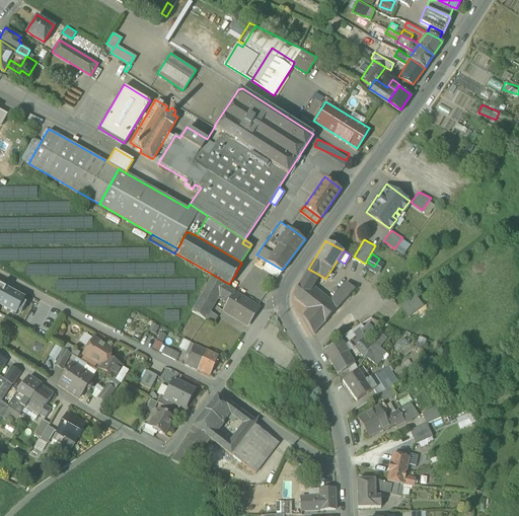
[(308,269),(303,277),(313,284),(319,275),(308,269)]
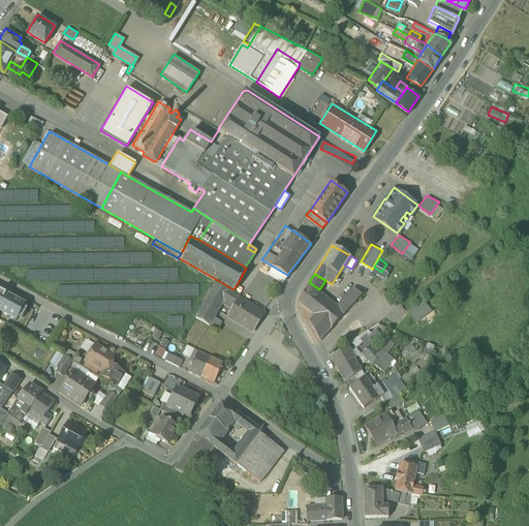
[(214,315),(223,299),(229,288),(216,280),(195,315),(209,323),(214,315)]
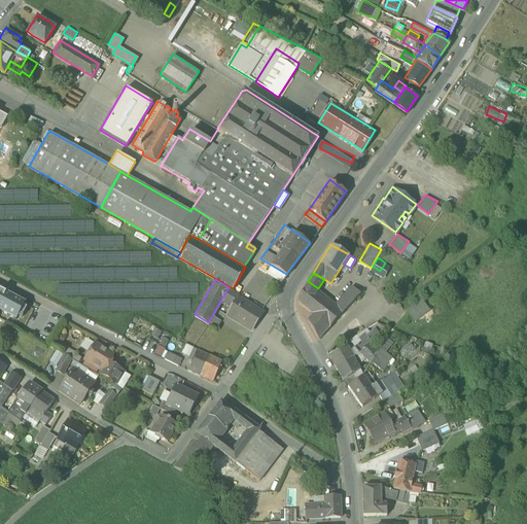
[(318,338),(342,312),(335,307),(316,291),(318,288),(308,281),(297,298),(299,300),(300,302),(313,312),(308,318),(318,338)]
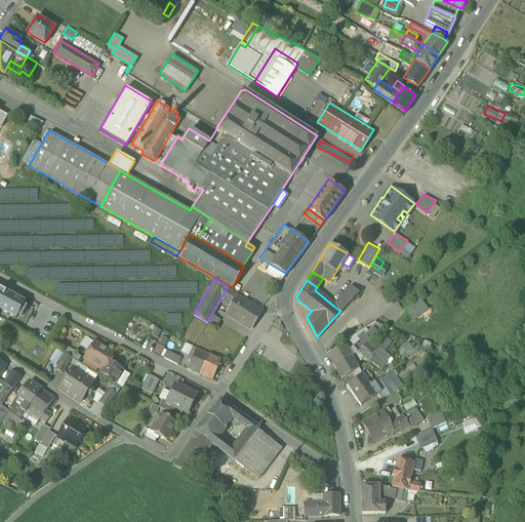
[(352,285),(333,306),(340,311),(359,291),(352,285)]
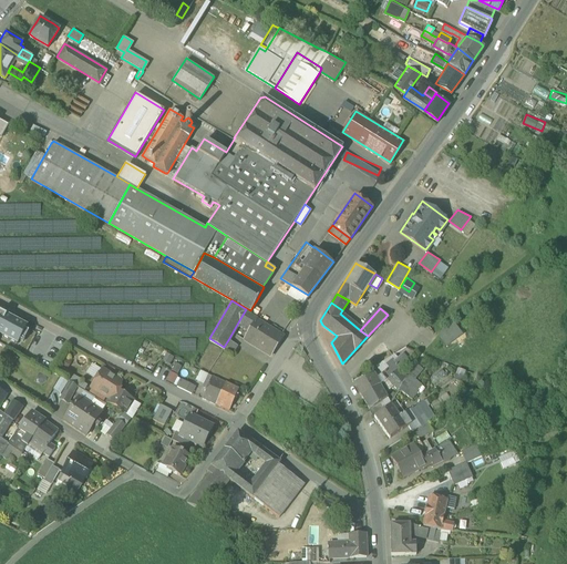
[(27,324),(0,309),(0,331),(17,340),(27,324)]
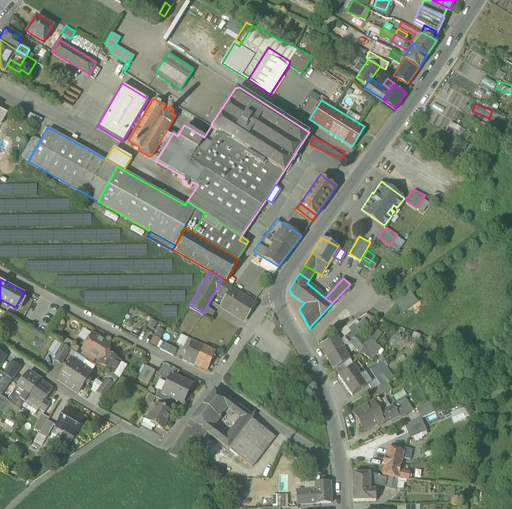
[(232,285),(222,279),(216,289),(226,295),(231,286),(232,287),(232,285)]
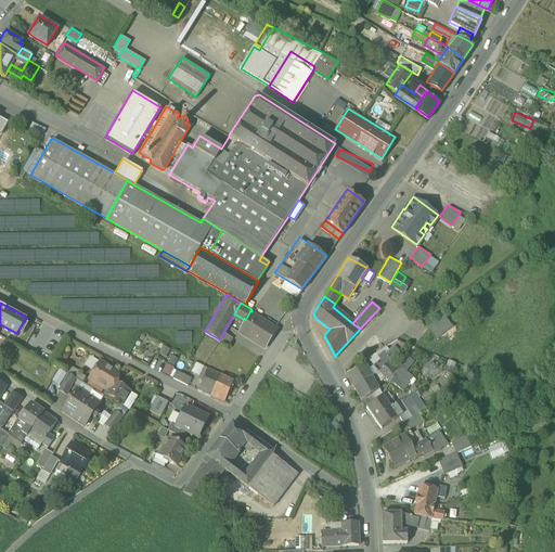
[(239,330),(265,346),(278,326),(252,311),(250,310),(245,320),(239,330)]
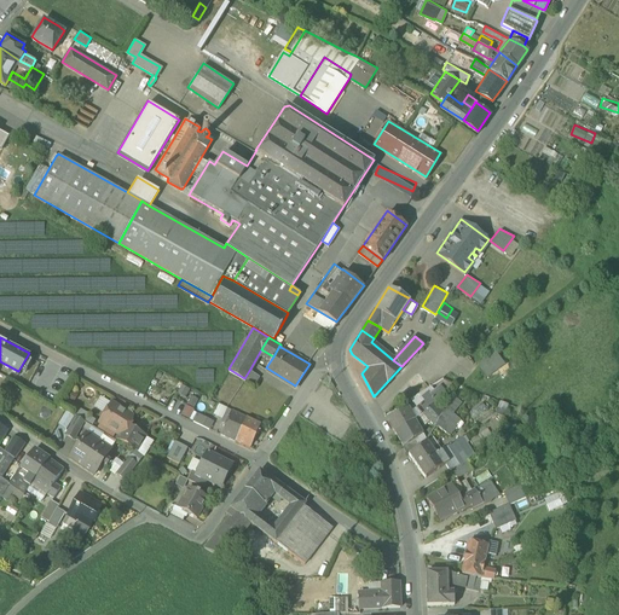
[(478,361),(486,373),(504,361),(495,349),(478,361)]
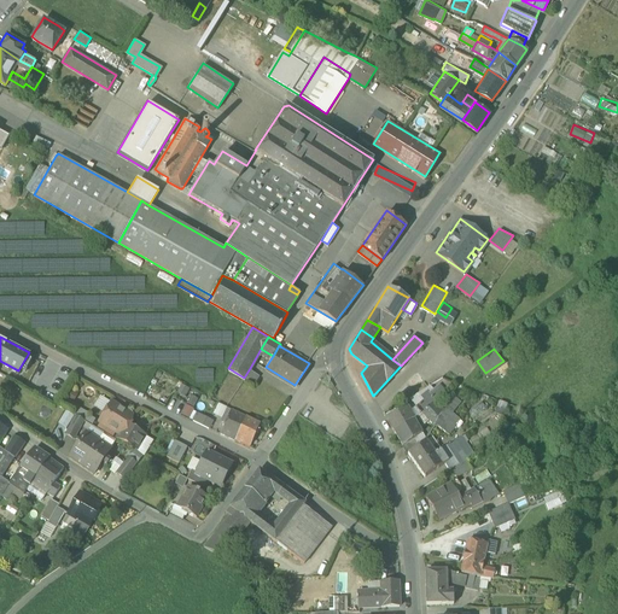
[(250,368),(244,378),(254,384),(260,374),(250,368)]
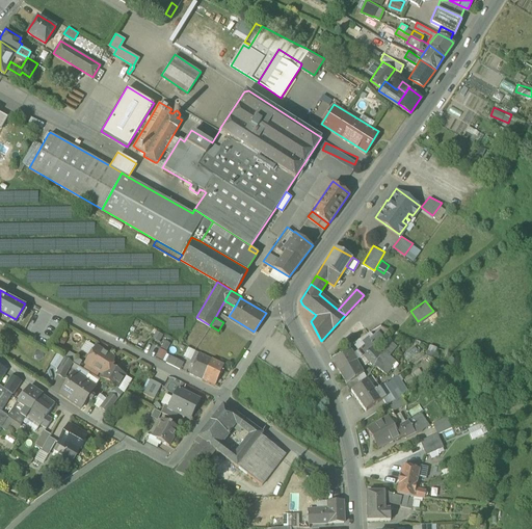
[(9,327),(3,335),(10,340),(17,334),(9,327)]
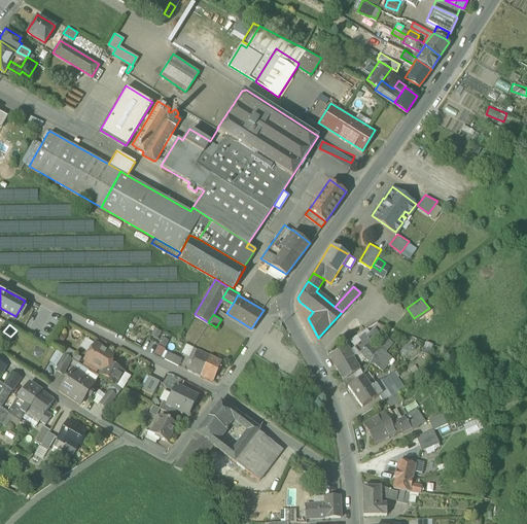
[(350,338),(355,345),(361,340),(359,337),(364,333),(366,335),(369,332),(372,329),(377,335),(380,332),(375,325),(370,329),(367,327),(350,338)]
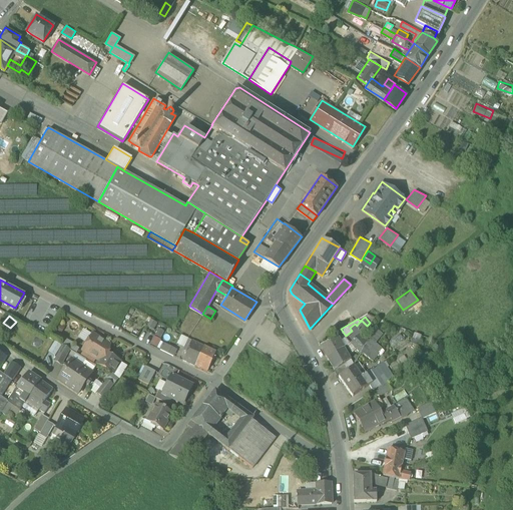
[(357,326),(362,331),(367,326),(362,321),(359,323),(357,326)]
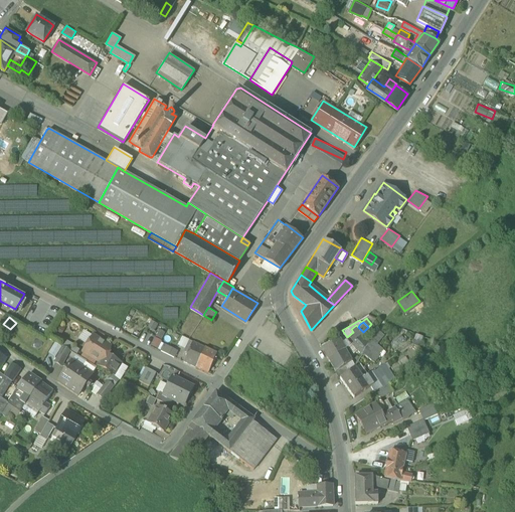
[(347,337),(342,342),(345,348),(351,342),(362,332),(363,332),(358,327),(356,325),(351,329),(353,332),(347,337)]
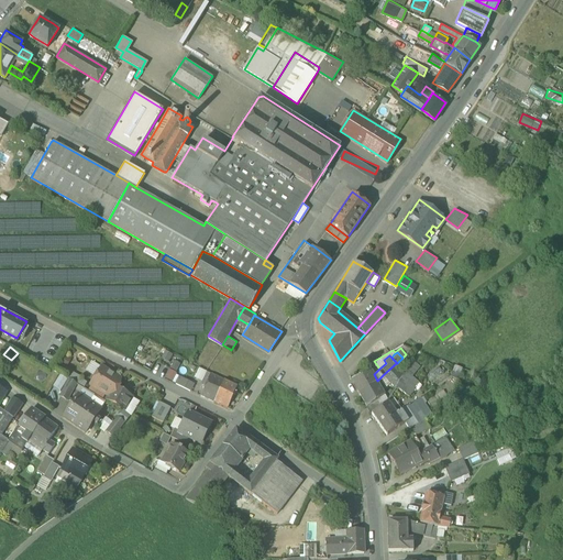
[(85,368),(96,374),(101,365),(91,358),(85,368)]
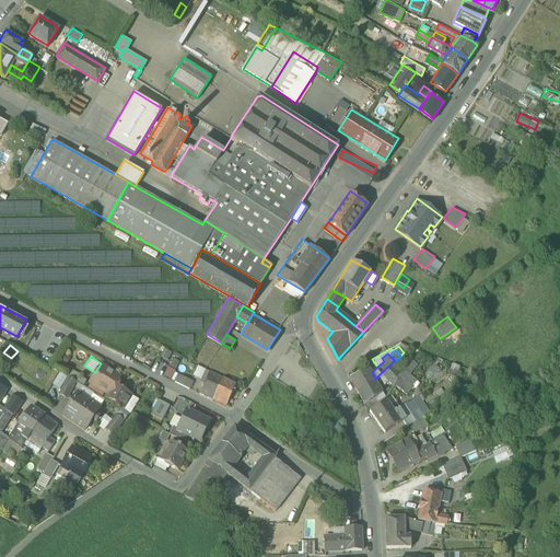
[(155,357),(150,367),(158,370),(162,360),(155,357)]
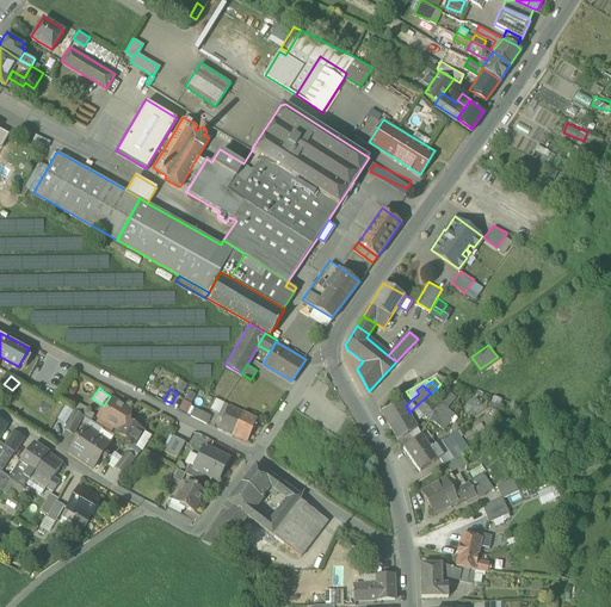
[(430,416),(431,417),(440,427),(443,429),(451,419),(450,419),(455,412),(448,406),(456,395),(449,389),(438,403),(430,416)]
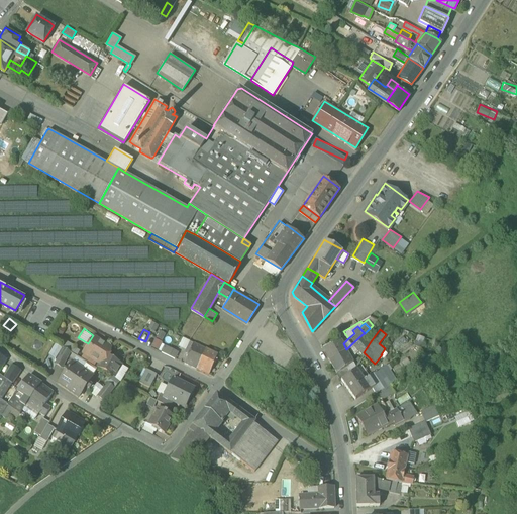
[(358,350),(363,354),(364,352),(371,341),(364,333),(352,343),(358,350)]
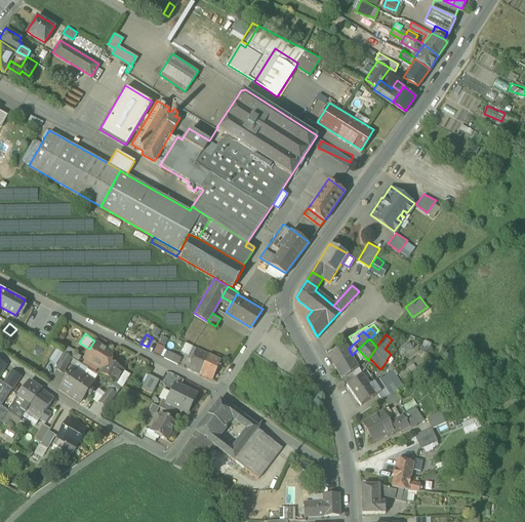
[(85,356),(101,366),(106,358),(111,351),(94,340),(89,349),(85,356)]
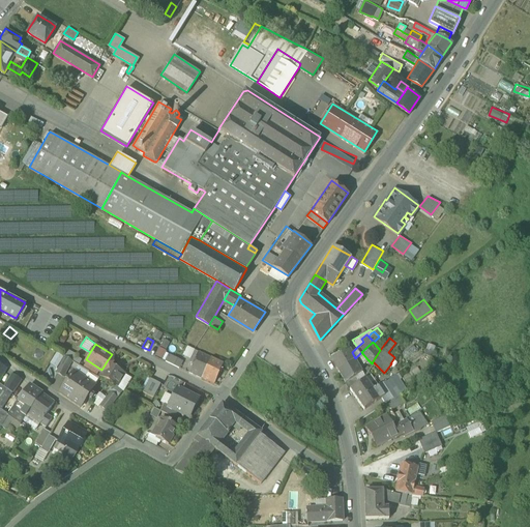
[(155,353),(163,356),(166,348),(159,345),(155,353)]
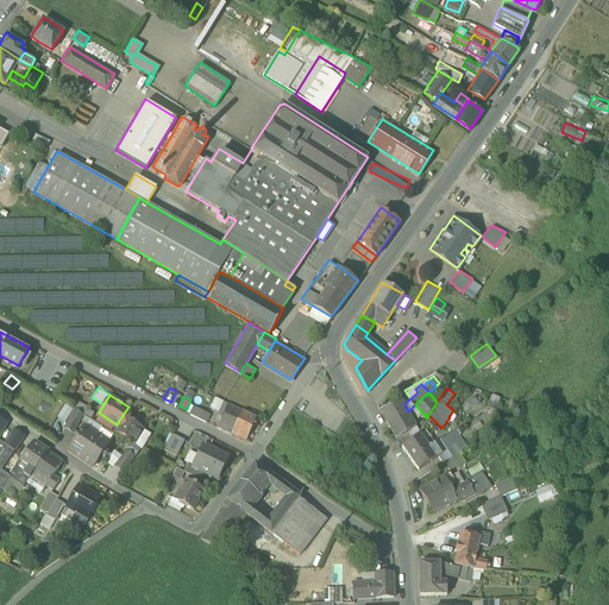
[(397,417),(408,411),(405,404),(401,399),(382,411),(388,422),(397,417)]
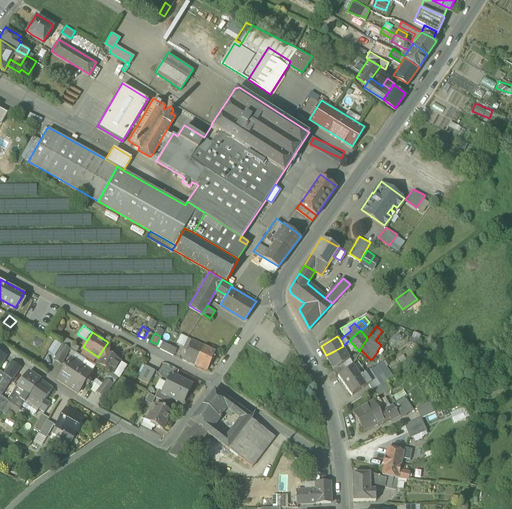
[(203,343),(191,338),(187,346),(182,357),(193,362),(195,356),(197,357),(203,343)]
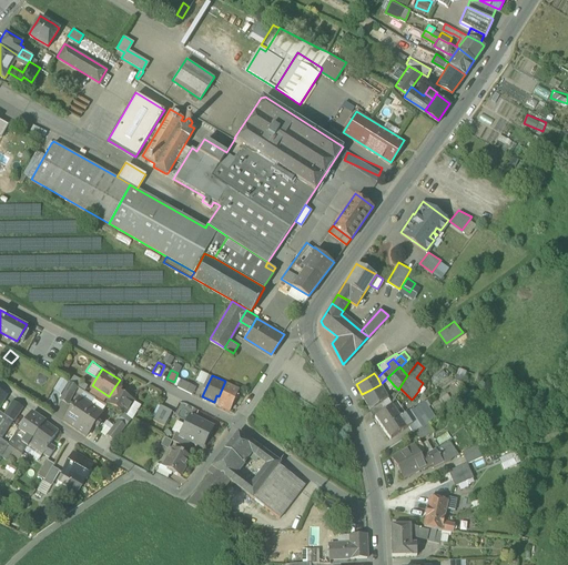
[(386,392),(394,385),(387,377),(381,384),(386,392)]
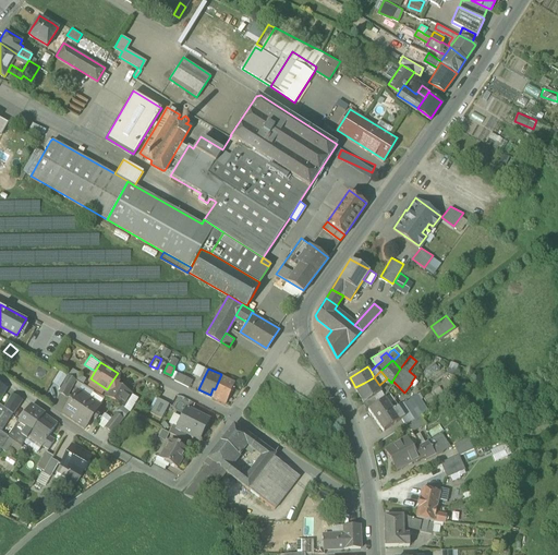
[(174,377),(189,385),(192,378),(178,372),(174,377)]
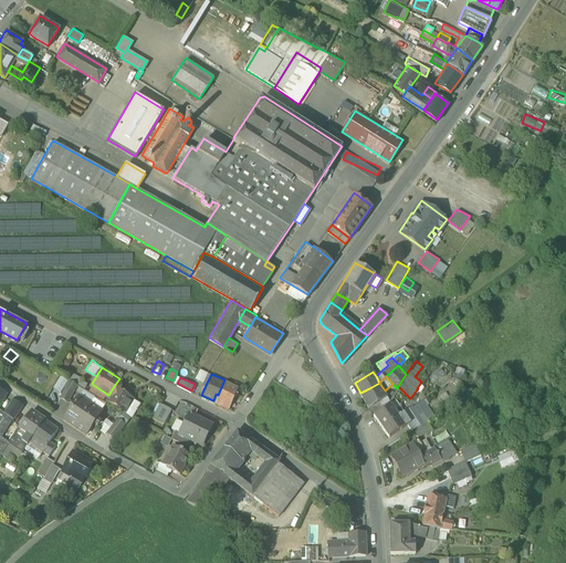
[(60,395),(69,399),(77,384),(69,378),(60,395)]
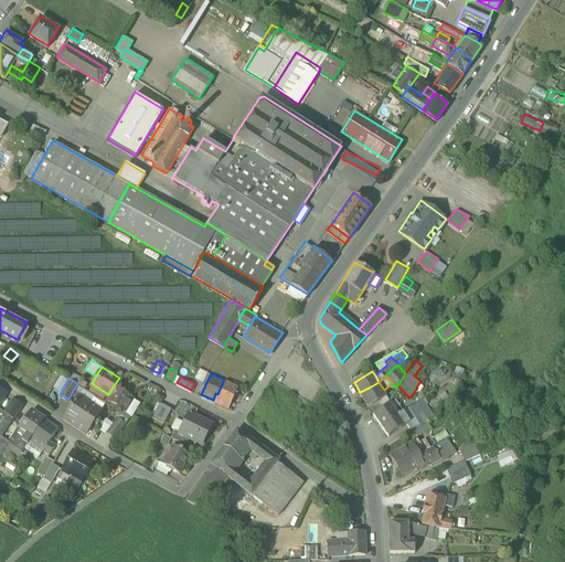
[(237,385),(224,379),(217,394),(215,393),(213,400),(228,406),(237,385)]
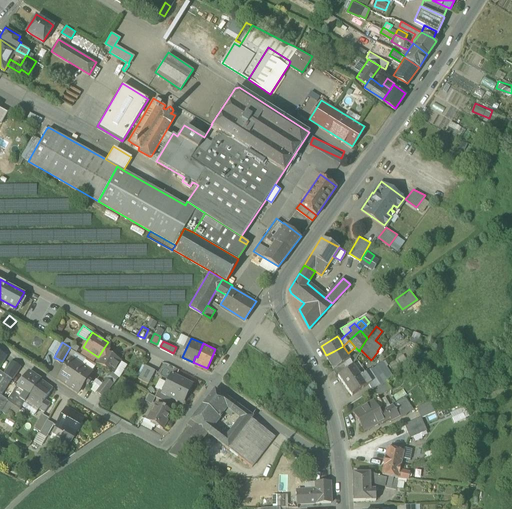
[(348,353),(343,346),(334,351),(326,355),(334,369),(335,368),(350,357),(348,353)]
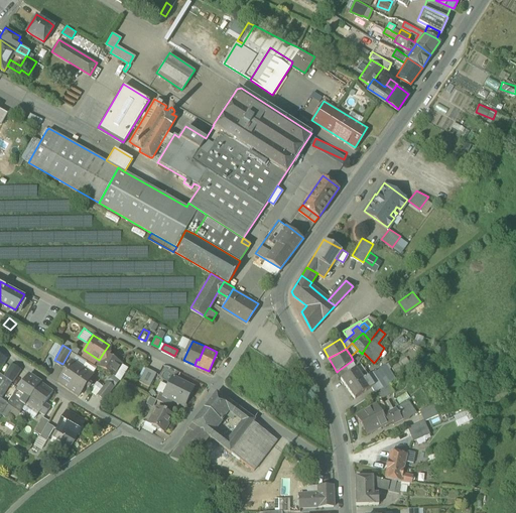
[(121,362),(104,352),(99,360),(97,364),(114,373),(121,362)]
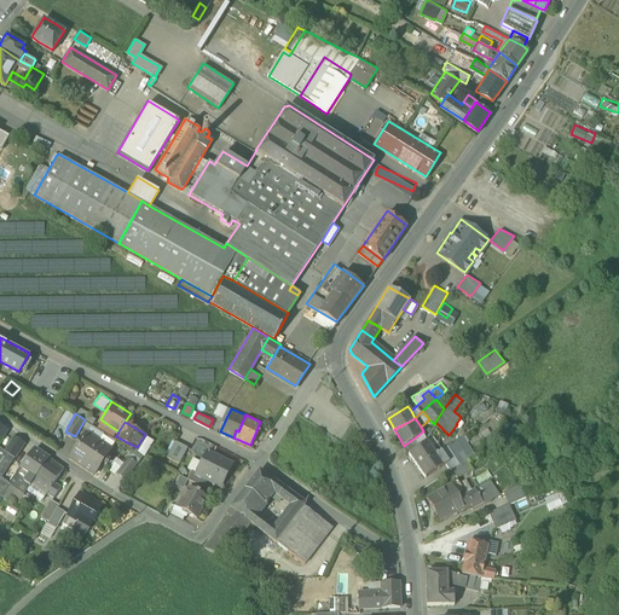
[(99,439),(104,430),(92,423),(87,430),(99,439)]
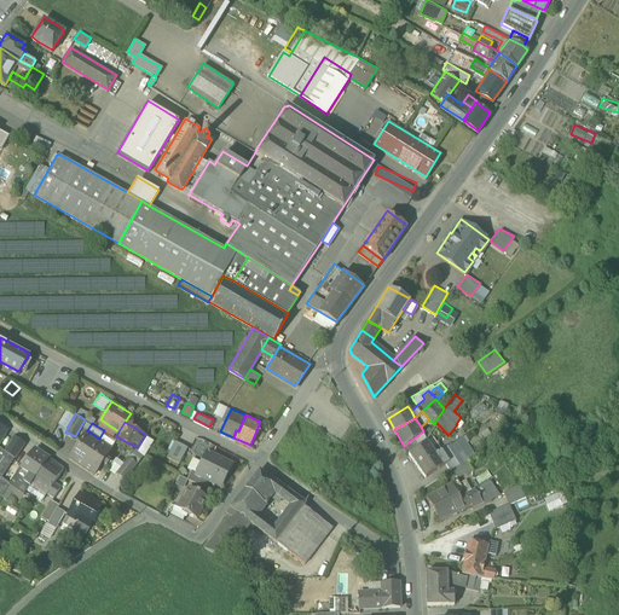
[(426,437),(427,440),(429,442),(438,436),(439,437),(446,433),(437,423),(426,437)]
